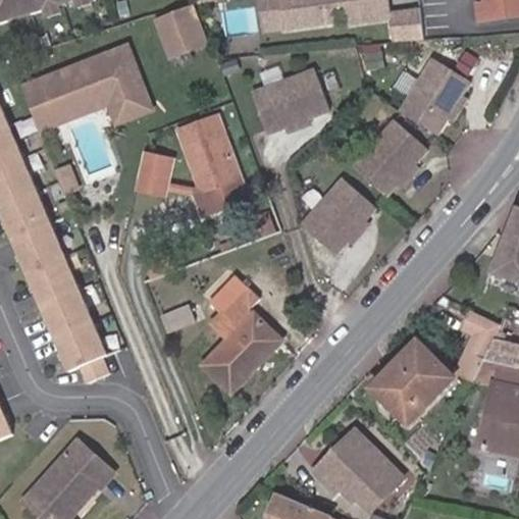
[(0,20),(7,18),(6,16),(22,11),(23,13),(41,8),(40,6),(58,0),(0,0),(0,20)]
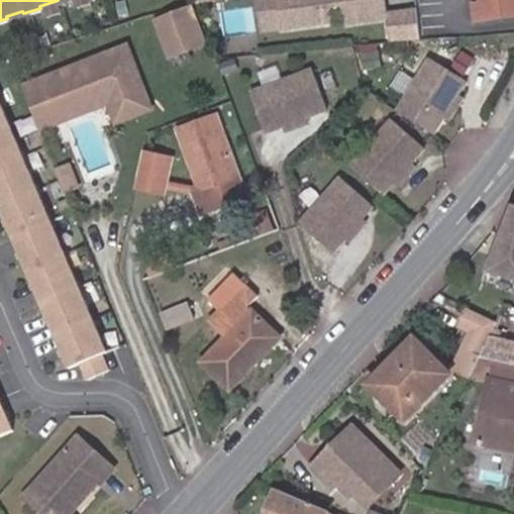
[(61,11),(58,0),(39,6),(40,8),(43,17),(61,11)]
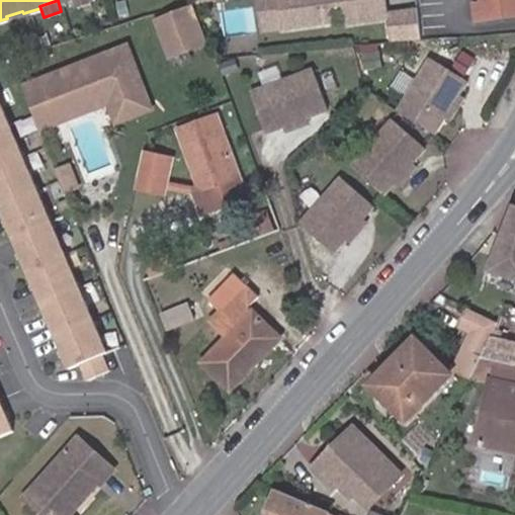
[(91,2),(90,0),(71,0),(74,8),(91,2)]
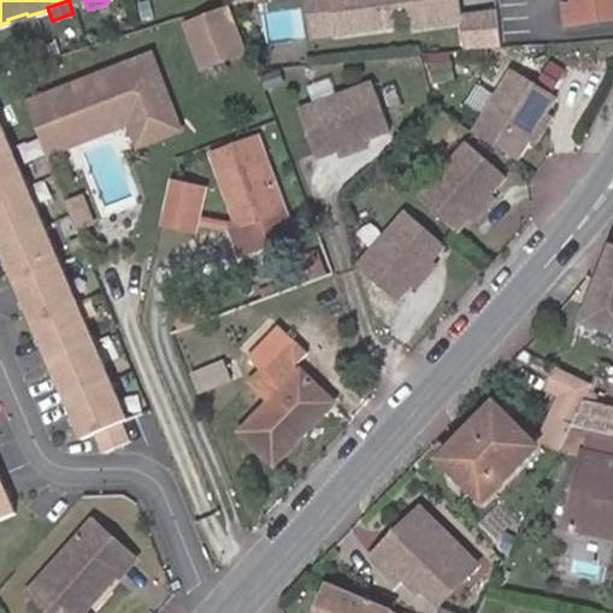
[(306,0),(311,34),(335,31),(330,0),(306,0)]
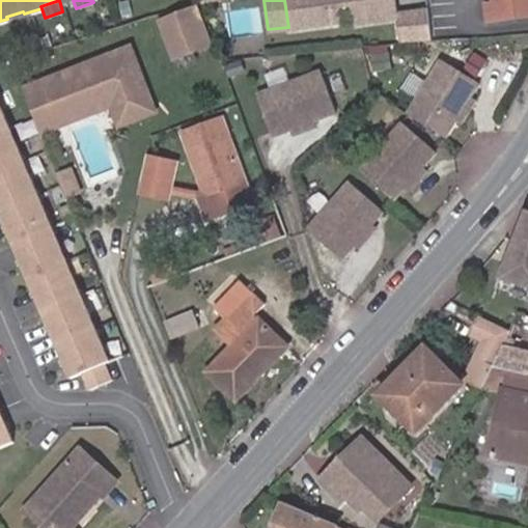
[(429,38),(425,7),(395,11),(393,0),(284,0),(288,27),(343,21),(342,4),(353,3),(356,22),(399,17),(403,40),(429,38)]
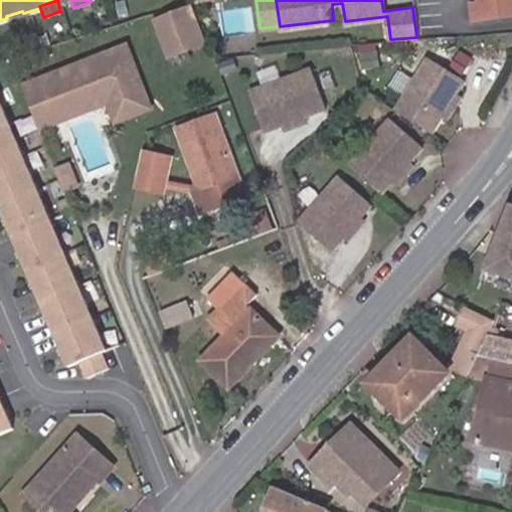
[(476,0),(476,2),(468,3),(470,18),(511,13),(511,0),(476,0)]
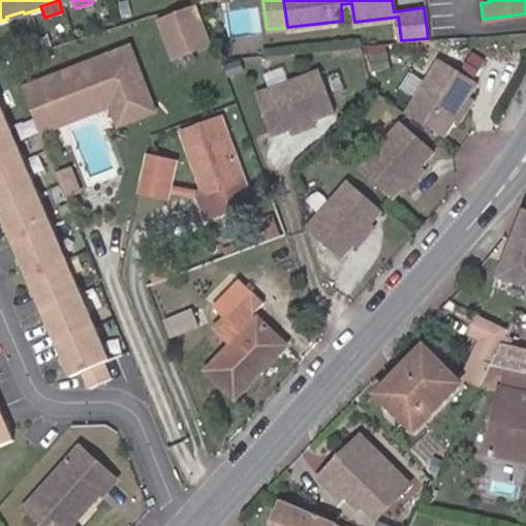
[(208,43),(193,5),(156,20),(171,58),(208,43)]
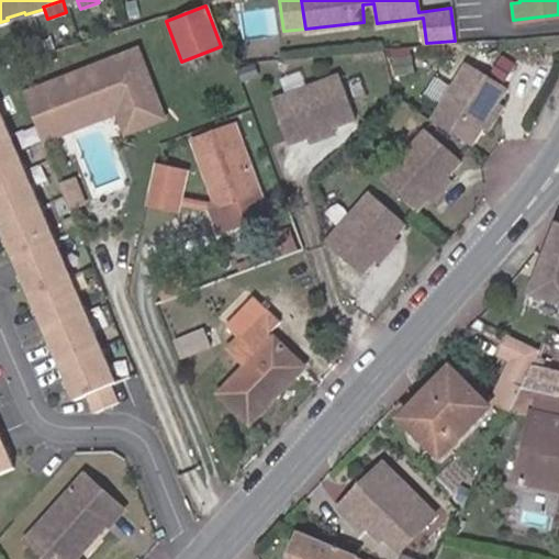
[(181,62),(166,21),(151,26),(166,67),(181,62)]
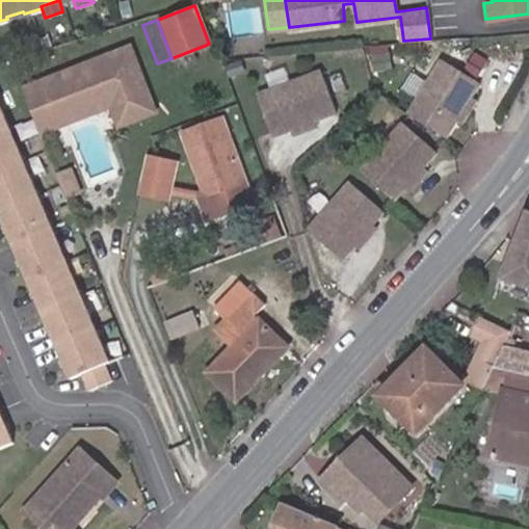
[(126,44),(20,86),(32,118),(103,89),(108,102),(116,122),(152,107),(126,44)]
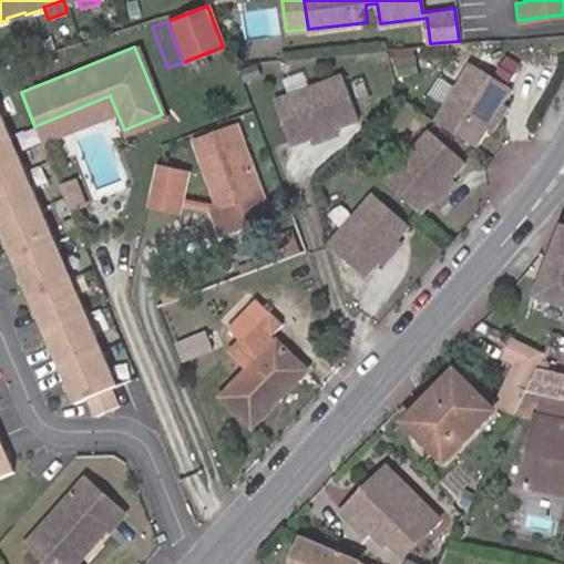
[(504,54),(494,73),(509,81),(519,62),(504,54)]
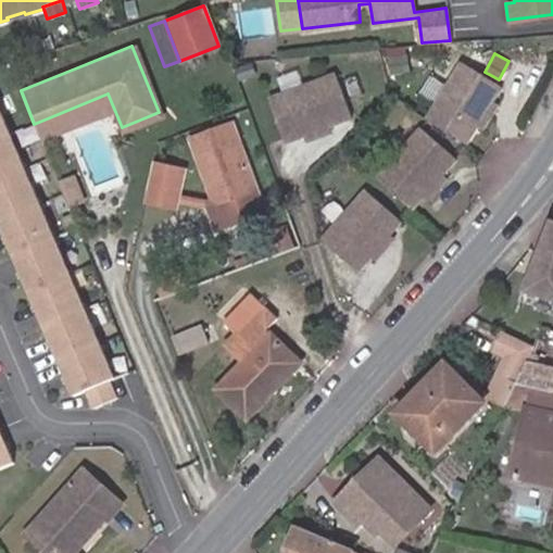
[(253,73),(250,61),(234,66),(237,77),(253,73)]
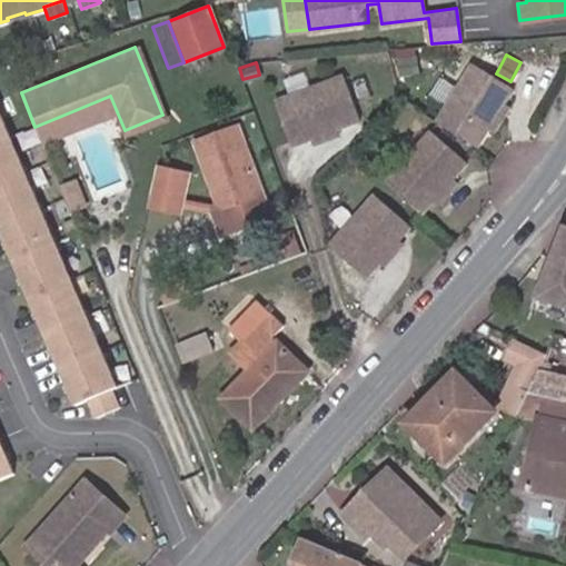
[(502,101),(510,87),(470,62),(433,119),(473,146),(485,128),(502,101)]
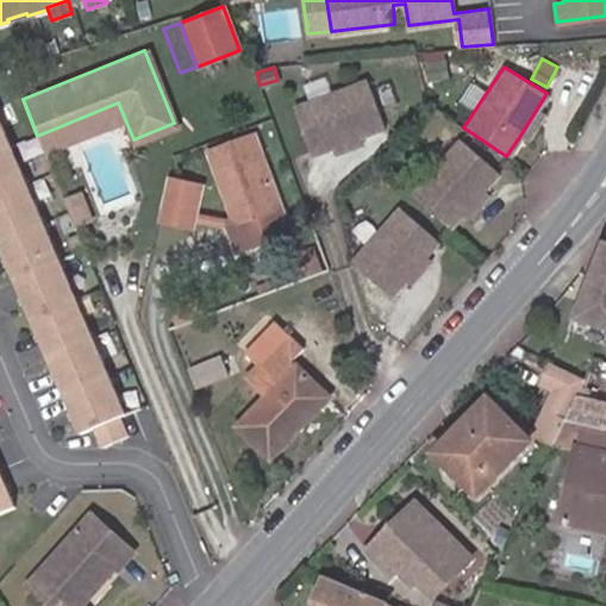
[(383,126),(366,80),(291,107),(310,155),(330,148),(358,136),(383,126)]
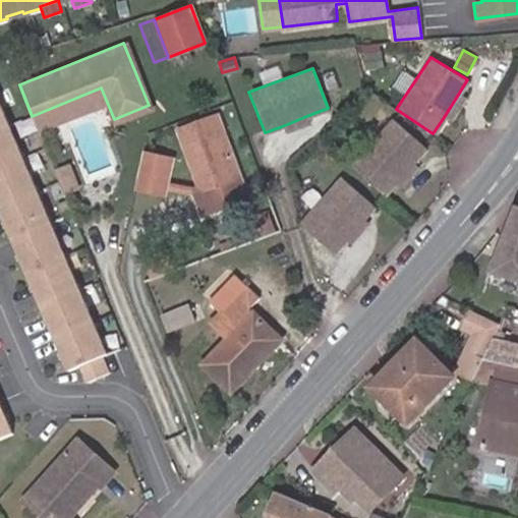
[(101,88),(32,116),(37,128),(106,100),(101,88)]
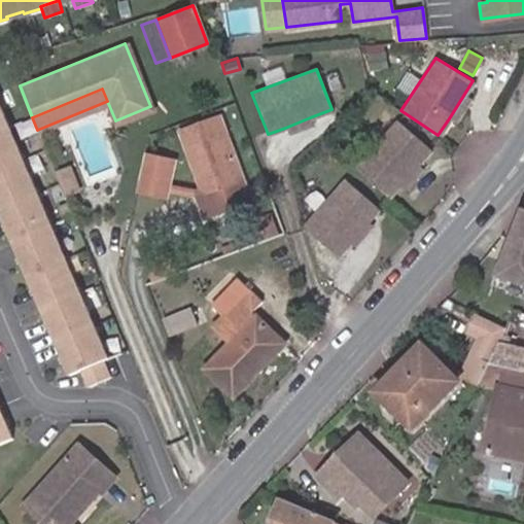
[(455,121),(470,98),(464,94),(449,118),(455,121)]
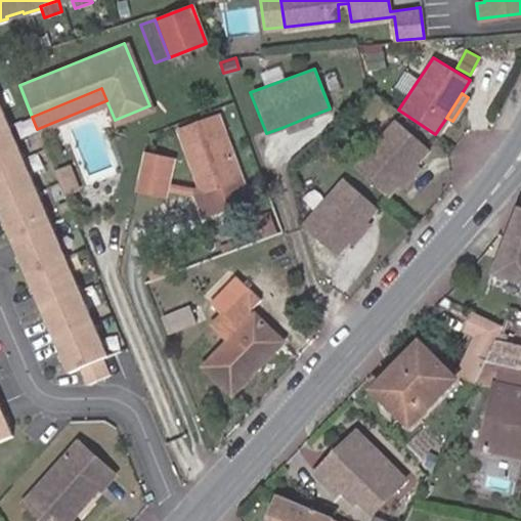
[(101,357),(106,355),(0,106),(0,214),(68,372),(78,366),(85,383),(109,374),(101,357)]
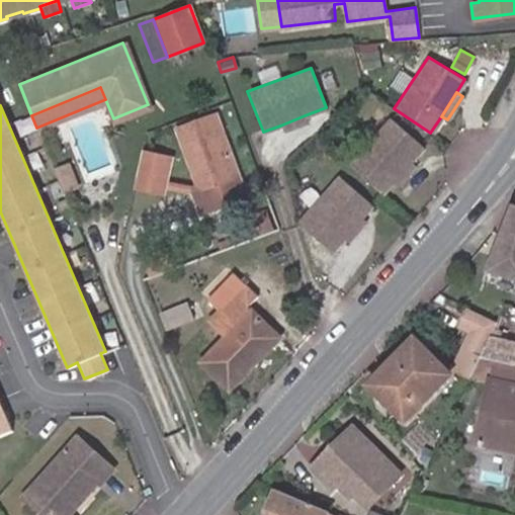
[(244,195),(213,113),(176,127),(196,183),(198,189),(191,192),(199,212),(244,195)]
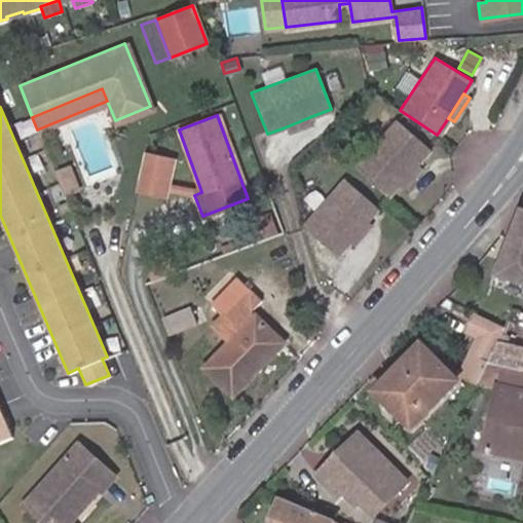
[(287,134),(312,124),(309,117),(285,127),(287,134)]
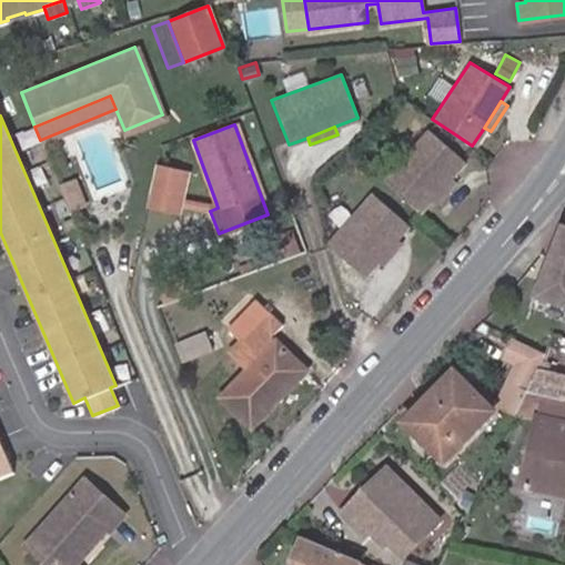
[(450,175),(463,160),(427,129),(382,180),(417,212),(429,199),(450,175)]
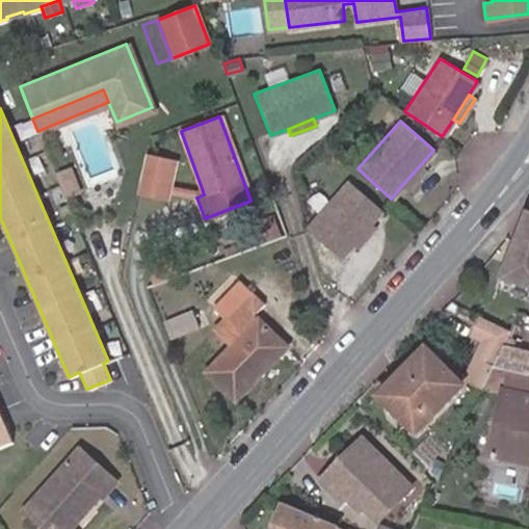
[(169,172),(173,159),(144,153),(142,165),(169,172)]
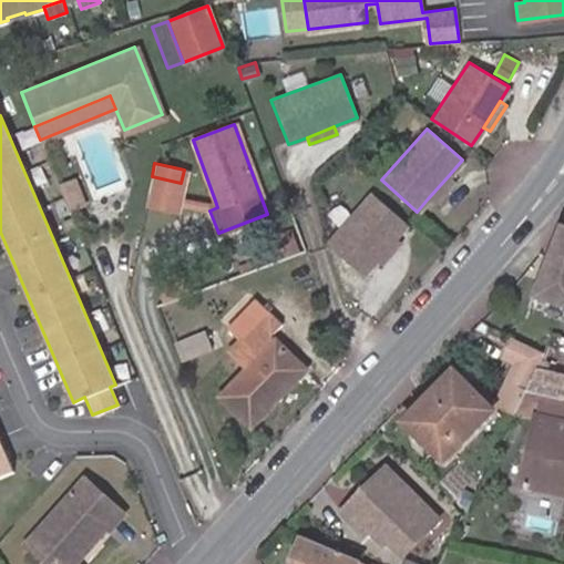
[(434,204),(455,181),(449,175),(428,198),(434,204)]
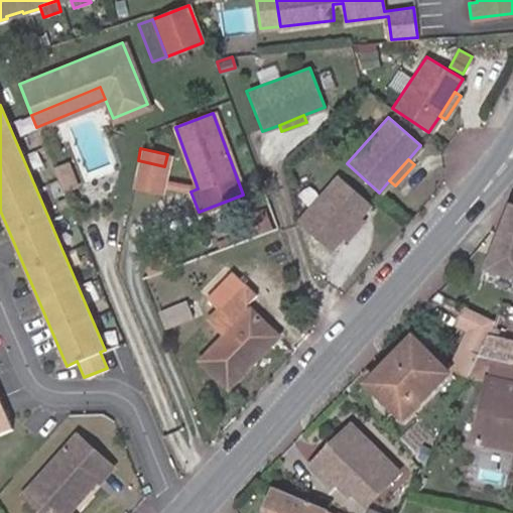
[(160,188),(164,166),(138,160),(133,182),(160,188)]
